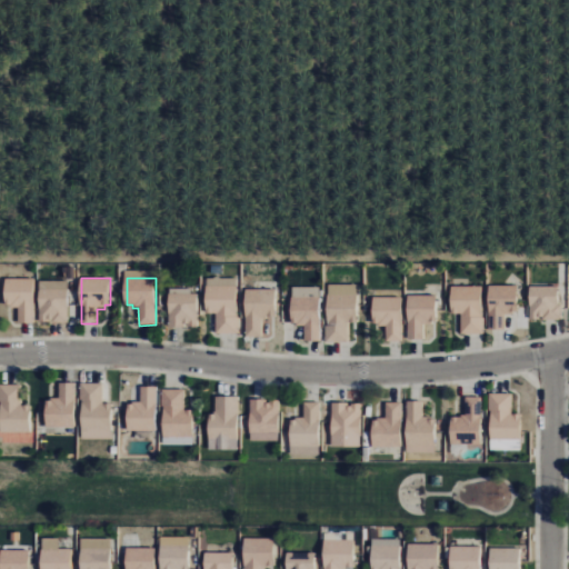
[(35,279),(35,323),(19,323),(19,309),(12,309),(12,306),(6,306),(6,279),(35,279)]
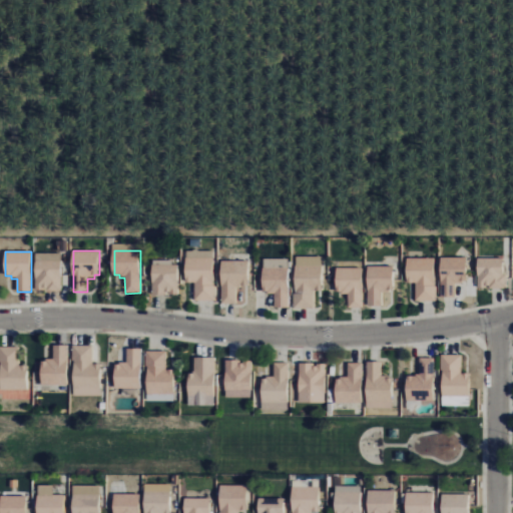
[(37,290),(37,254),(62,254),(62,290),(50,290),(37,290)]
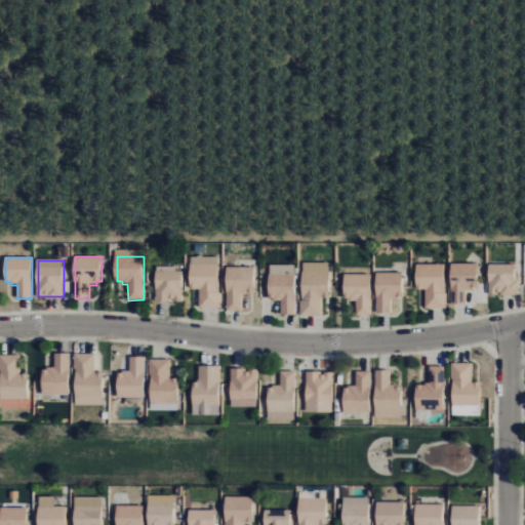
[(219,263),(219,307),(203,307),(203,290),(198,290),(198,287),(192,287),(192,263),(219,263)]
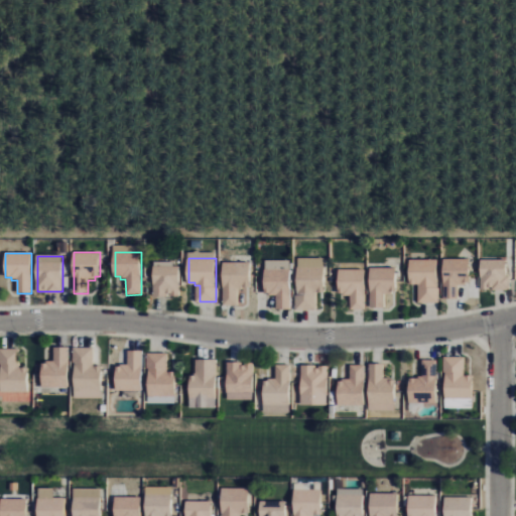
[(444,259),(444,299),(460,299),(460,286),(466,286),(466,283),(471,283),(471,259),(444,259)]
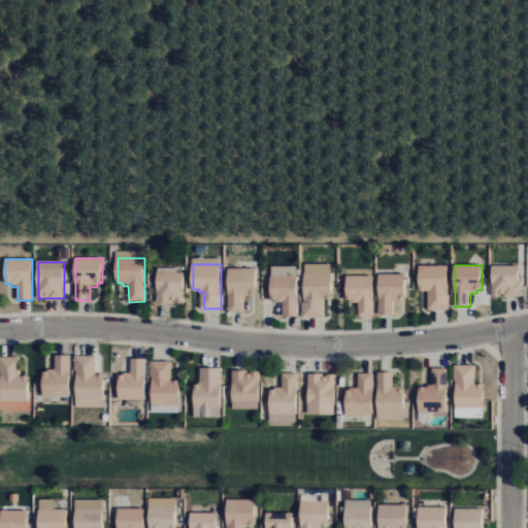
[(448,266),(448,309),(430,309),(430,295),(426,295),(426,291),(421,291),(421,266),(448,266)]
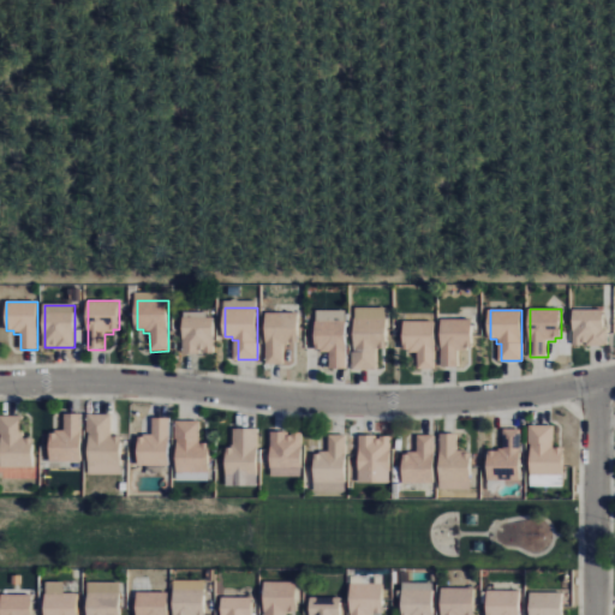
[(575,346),(575,310),(607,310),(607,346),(585,346),(575,346)]
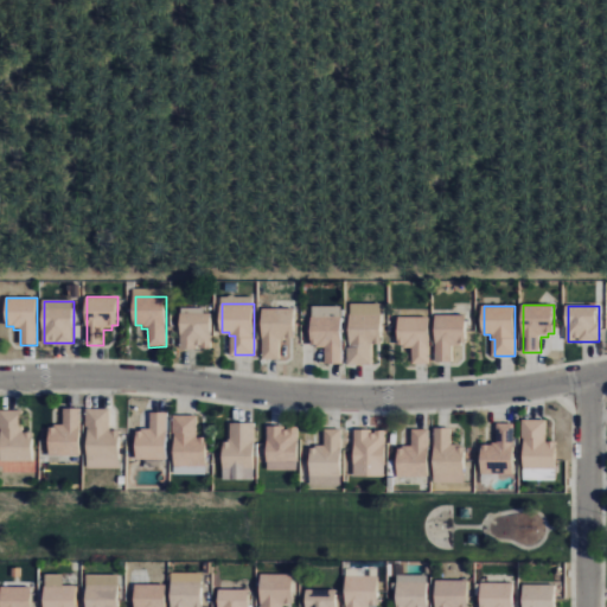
[(263,310),(263,360),(282,360),(282,342),(288,342),(288,338),(294,338),(294,310),(263,310)]
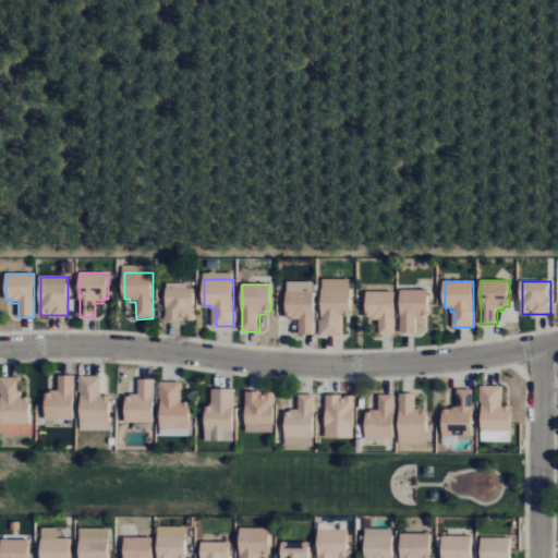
[(167,322),(167,289),(194,289),(194,322),(184,322),(167,322)]
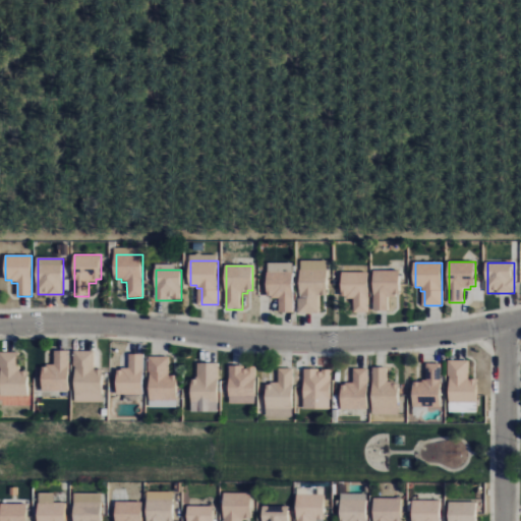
[(302,270),(302,313),(319,313),(319,295),(326,295),(329,295),(329,270),(302,270)]
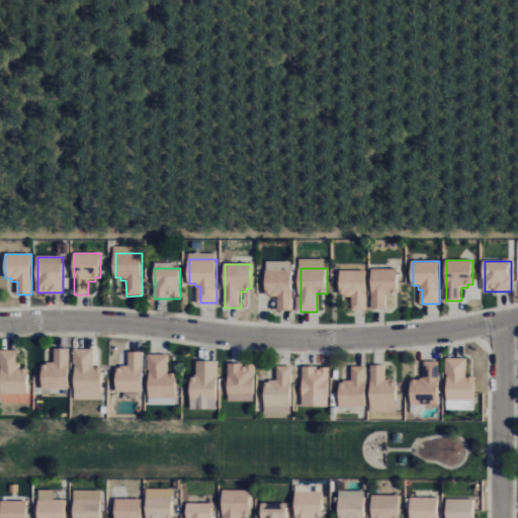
[(292,269),(292,313),(277,313),(277,297),(271,297),(271,294),(266,294),(266,269),(292,269)]
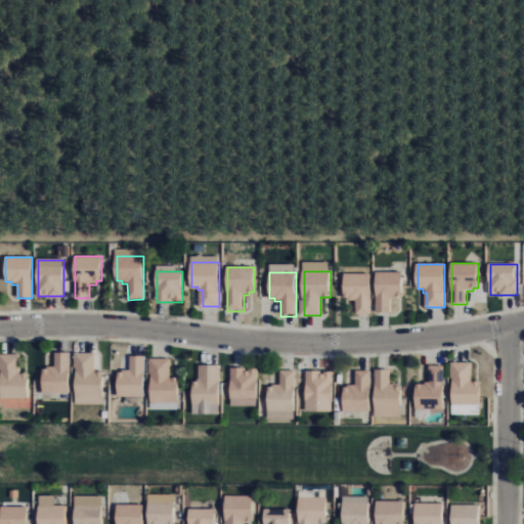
[(377,272),(377,313),(392,313),(392,300),(398,300),(398,297),(403,297),(403,272),(377,272)]
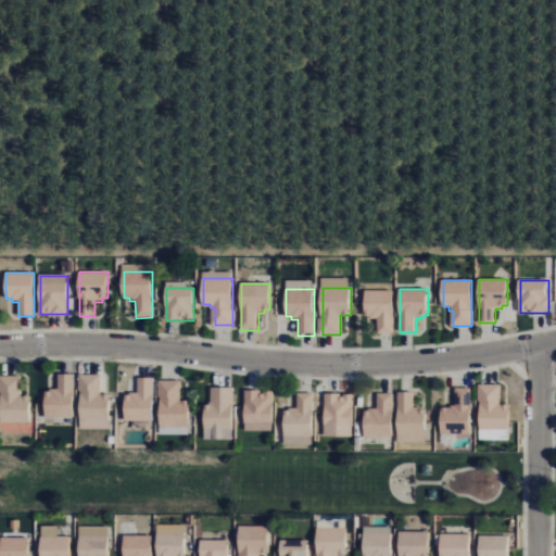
[(395,291),(395,335),(379,335),(379,320),(373,320),(373,317),(367,317),(367,291),(395,291)]
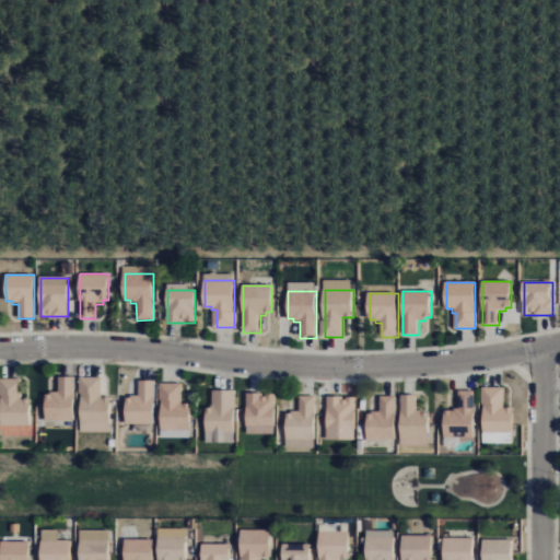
[(74,420),(74,377),(59,377),(59,393),(53,393),(53,395),(47,395),(47,420),(74,420)]
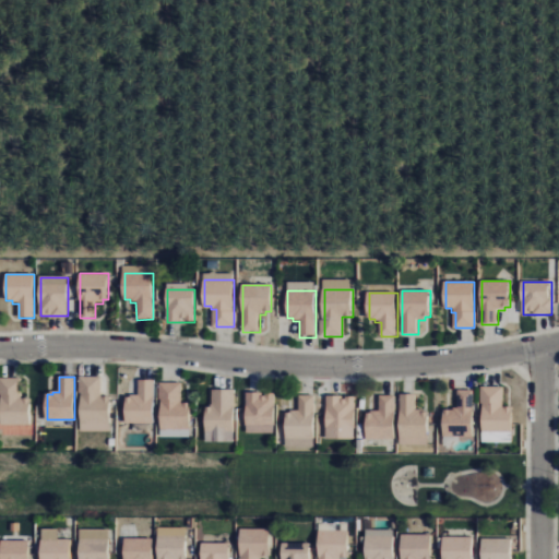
[(80,425),(80,378),(102,378),(102,396),(105,396),(111,396),(111,425),(80,425)]
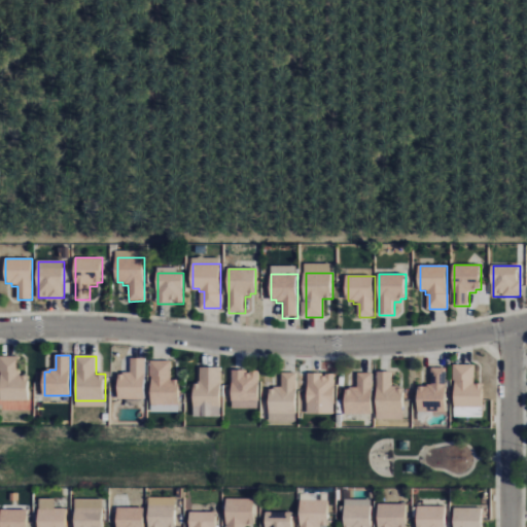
[(0,401),(0,357),(20,357),(20,375),(24,375),(29,375),(29,401),(0,401)]
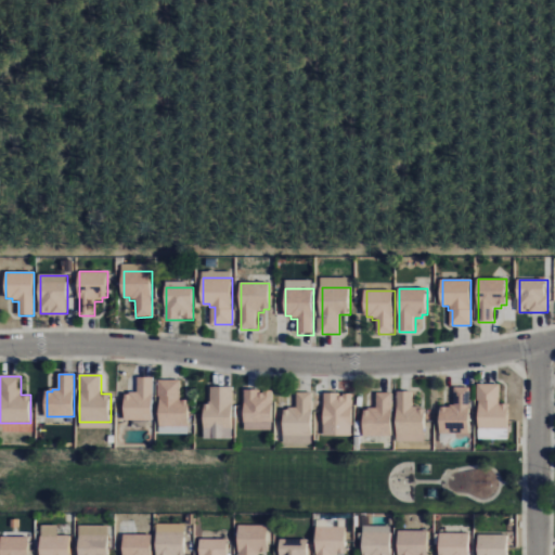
[(154,420),(154,377),(139,377),(139,392),(132,392),(132,395),(127,395),(127,420),(154,420)]
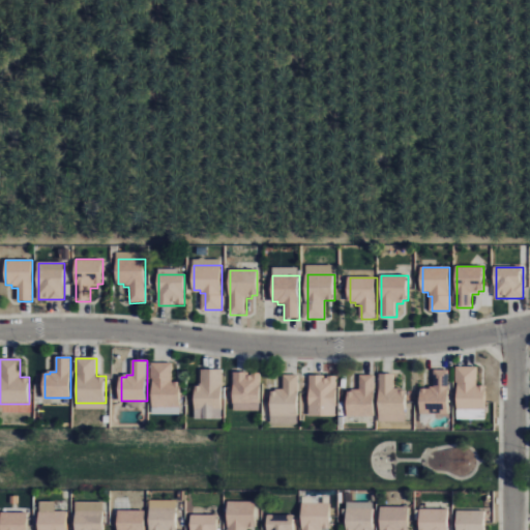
[(152,408),(152,363),(173,363),(173,381),(176,381),(182,381),(182,408),(152,408)]
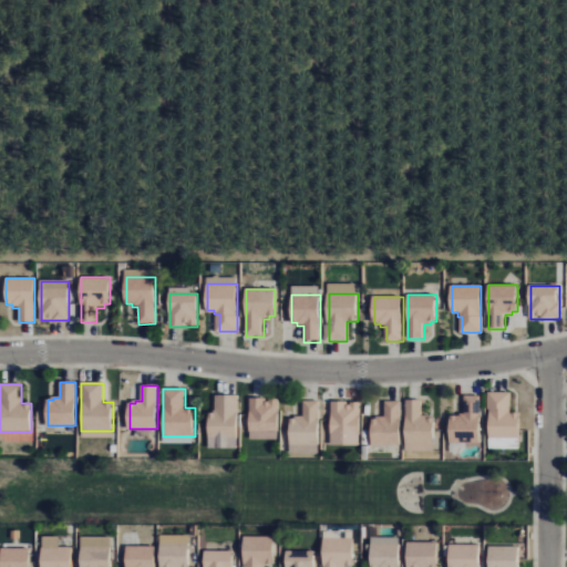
[(490,441),(490,393),(511,393),(511,412),(514,412),(521,412),(521,441),(490,441)]
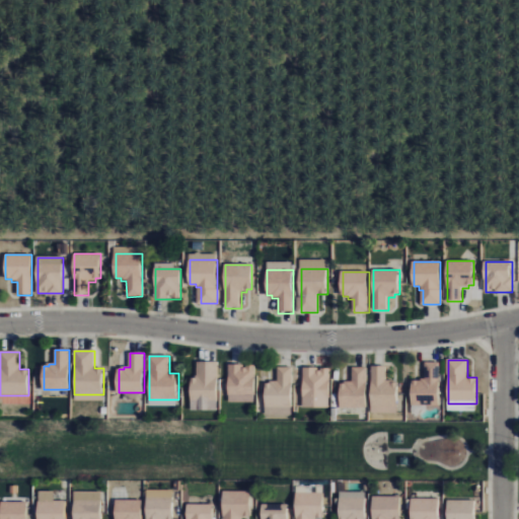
[(219,399),(218,362),(199,362),(199,378),(195,378),(195,380),(192,380),(193,399),(219,399)]
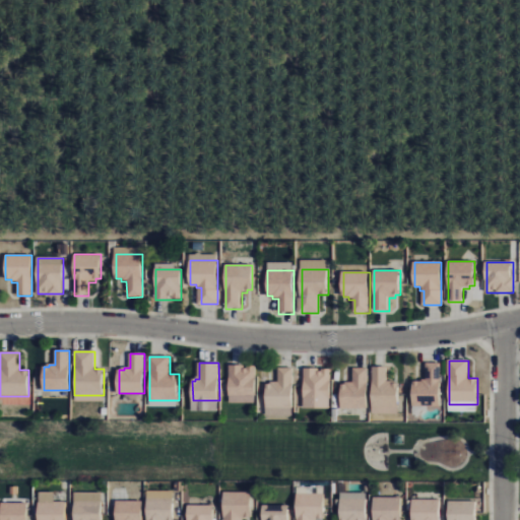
[(441,405),(441,365),(428,365),(428,379),(420,379),(420,381),(415,381),(415,405),(441,405)]
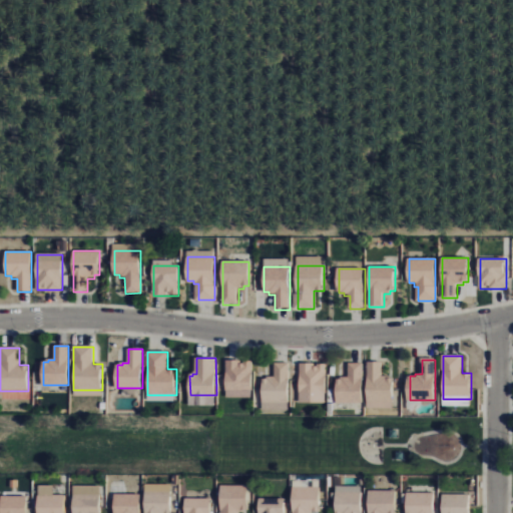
[(227,390),(227,361),(243,361),(253,361),(253,390),(227,390)]
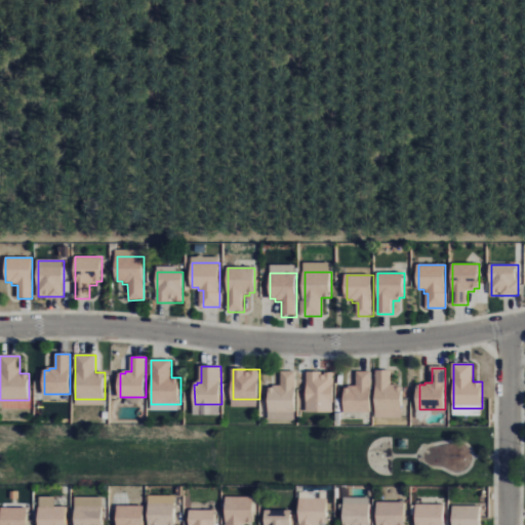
[(295,411),(296,371),(282,371),(282,386),(276,386),(276,388),(271,388),(270,411),(295,411)]
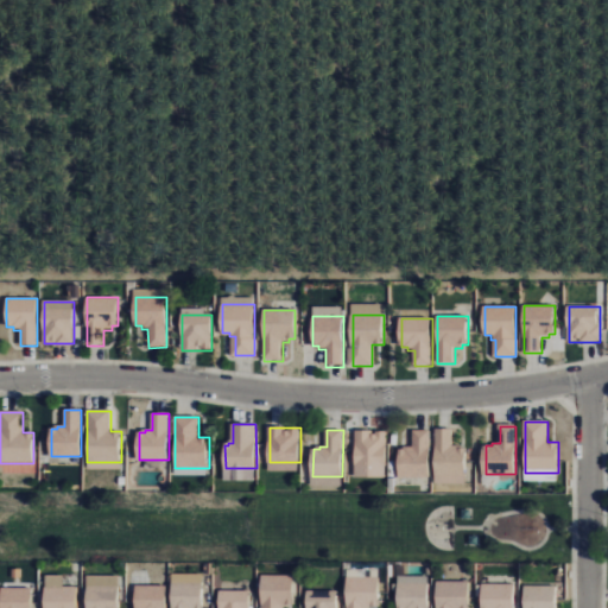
[(438,477),(438,430),(454,430),(454,445),(461,445),(461,448),(468,448),(468,477),(438,477)]
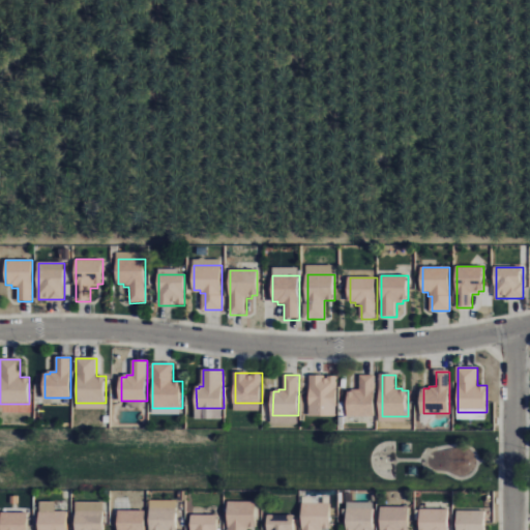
[(312,416),(312,376),(327,376),(337,376),(337,416),(312,416)]
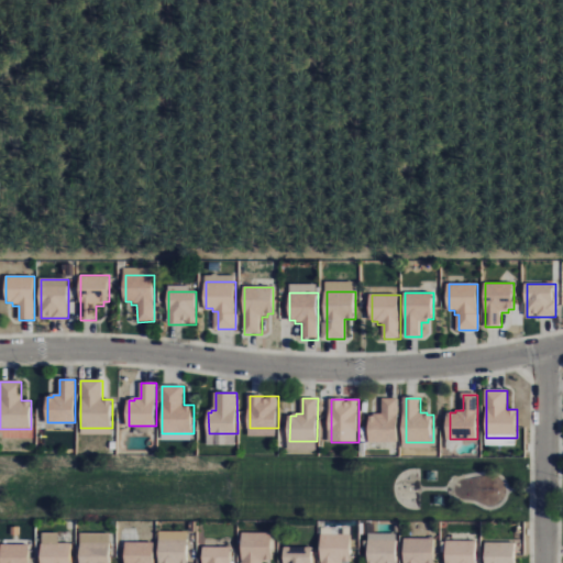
[(399,442),(399,399),(384,399),(384,414),(377,414),(377,417),(372,417),(372,442),(399,442)]
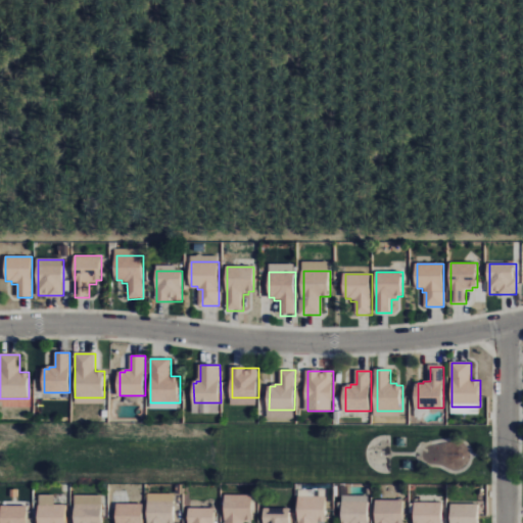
[(394,447),(394,437),(405,437),(405,447),(394,447)]
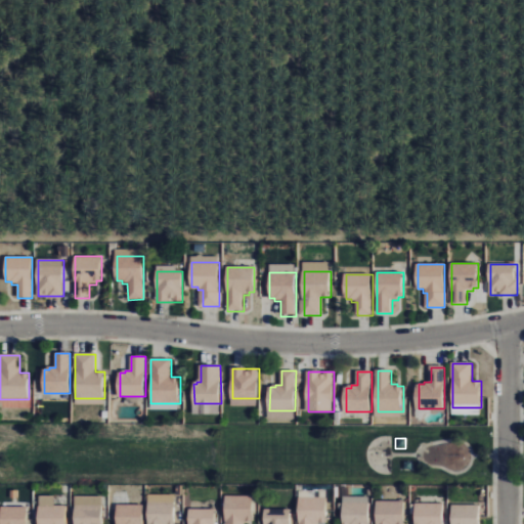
[(401,471),(401,462),(411,462),(411,471),(401,471)]
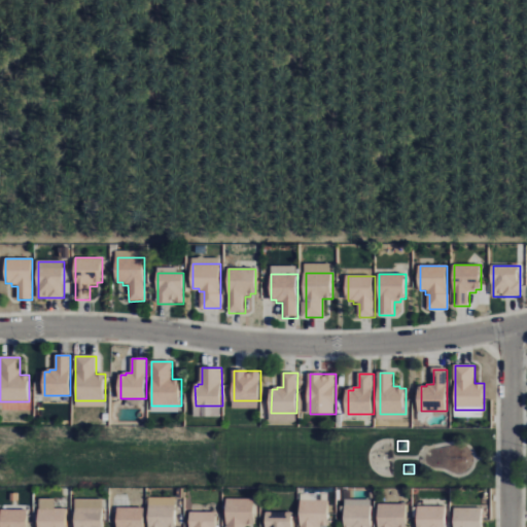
[(227,498),(227,526),(246,526),(246,523),(250,523),(255,523),(255,498),(227,498)]
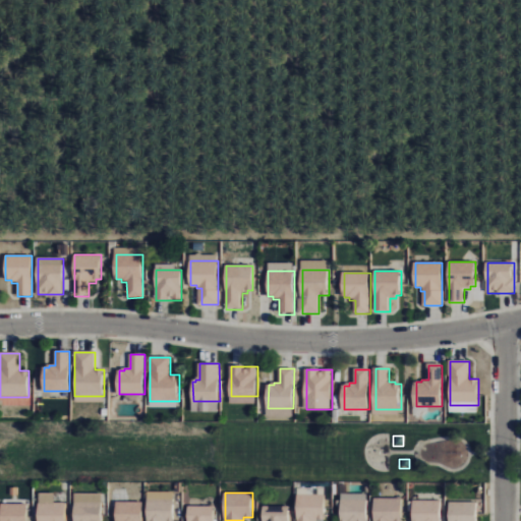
[(299,496),(299,520),(317,520),(317,519),(322,519),(326,519),(326,496),(299,496)]
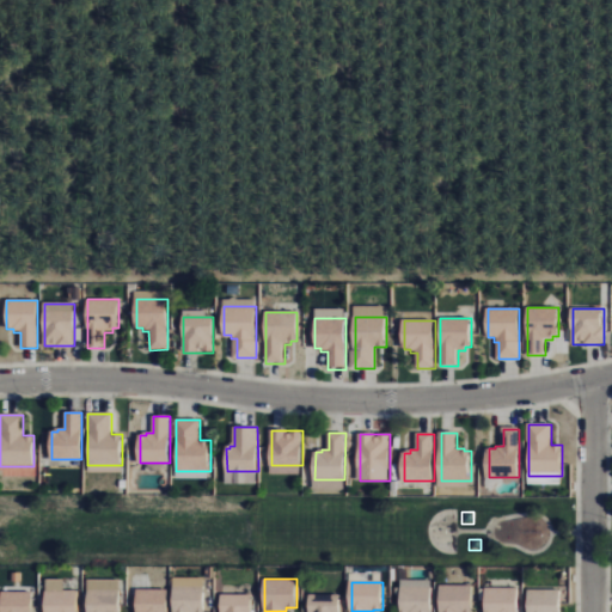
[(433,586),(433,611),(402,611),(402,586),(433,586)]
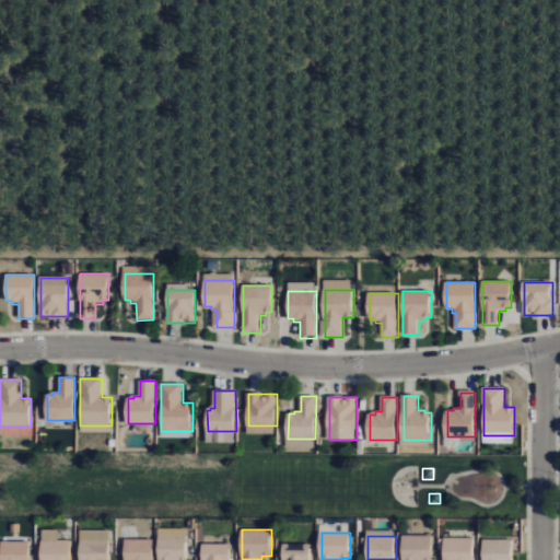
[(160,537),(160,559),(188,559),(188,537),(160,537)]
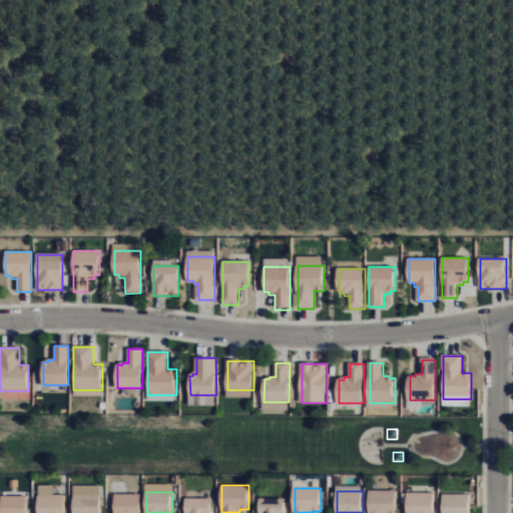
[(370,492),(370,512),(396,512),(396,492),(370,492)]
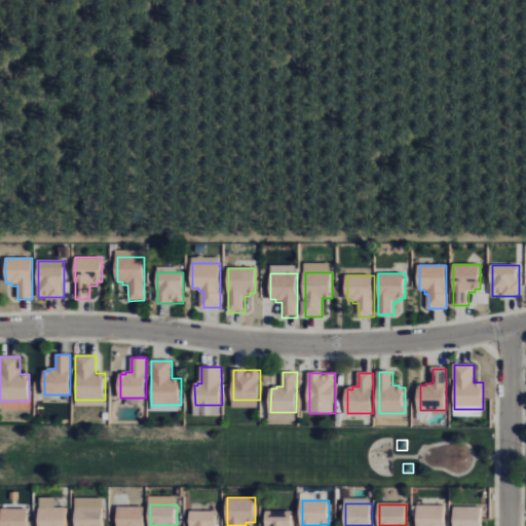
[(446,505),(446,525),(418,525),(418,505),(446,505)]
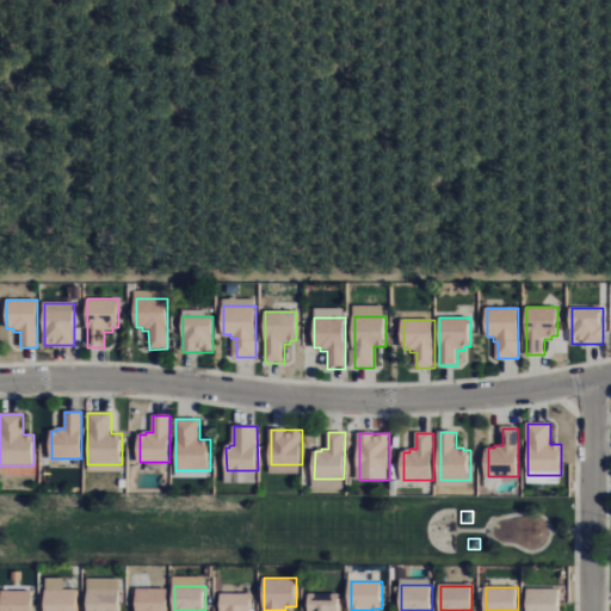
[(168,588),(168,610),(137,610),(137,588),(168,588)]
